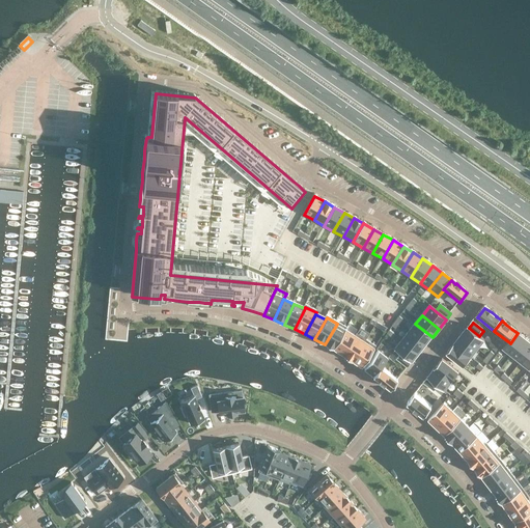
[(334,351),(345,331),(347,330),(337,324),(325,344),(334,351)]
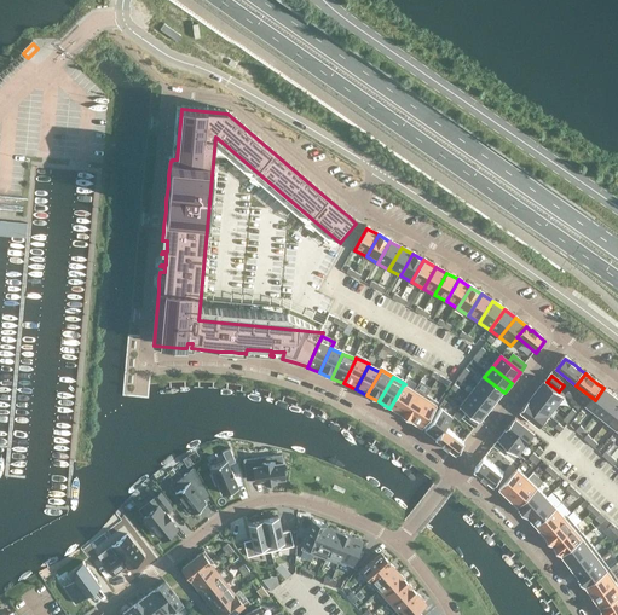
[(504,393),(484,377),(477,388),(496,404),(504,393)]
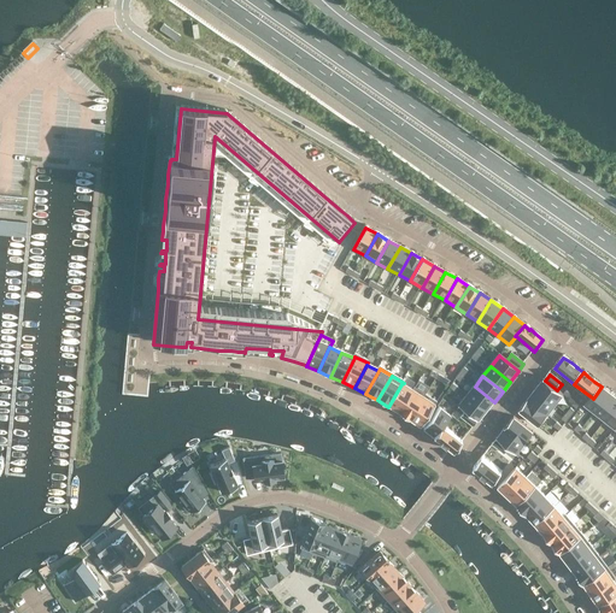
[(557,390),(545,381),(537,392),(556,407),(564,396),(557,390)]
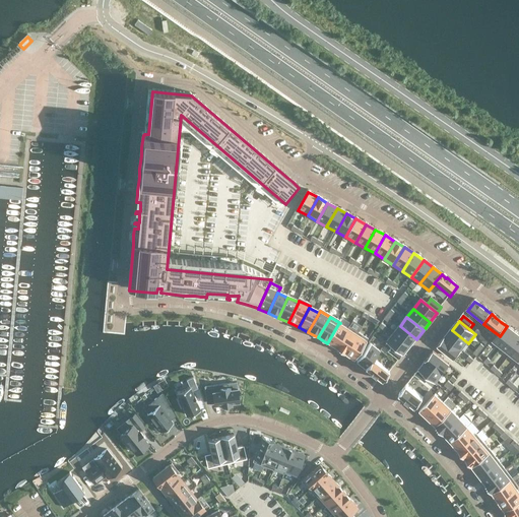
[(336,349),(348,330),(338,324),(327,343),(336,349)]
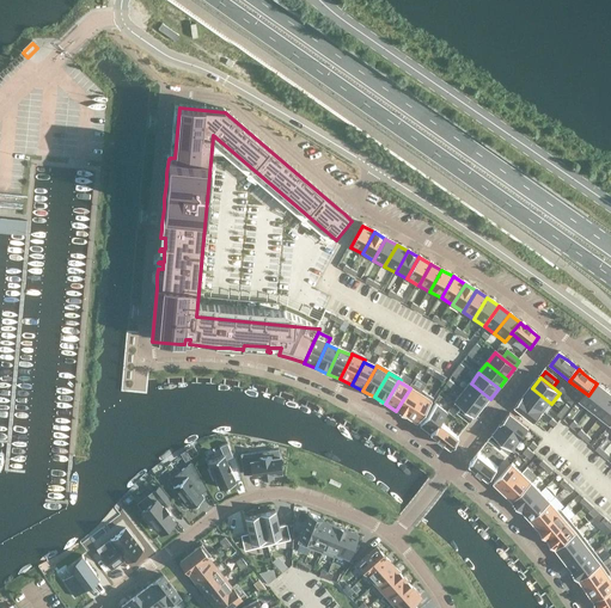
[(490,399),(471,384),(463,393),(482,409),(490,399)]
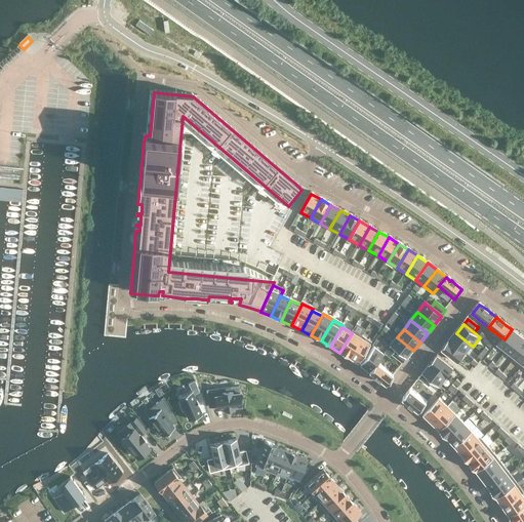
[(507,353),(520,336),(512,329),(505,339),(504,338),(498,346),(507,353)]
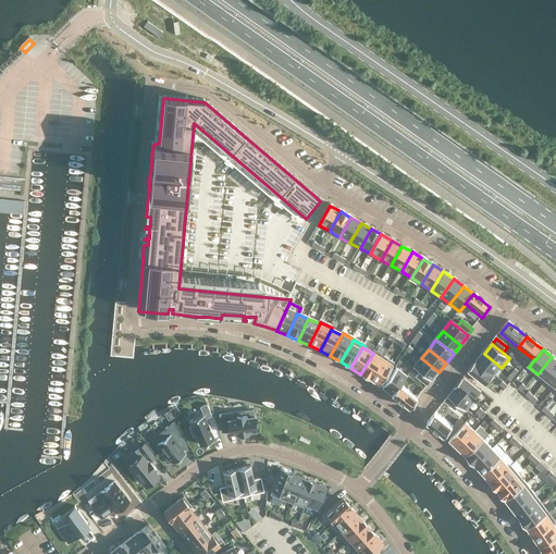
[(370,381),(384,359),(374,353),(373,354),(360,374),(370,381)]
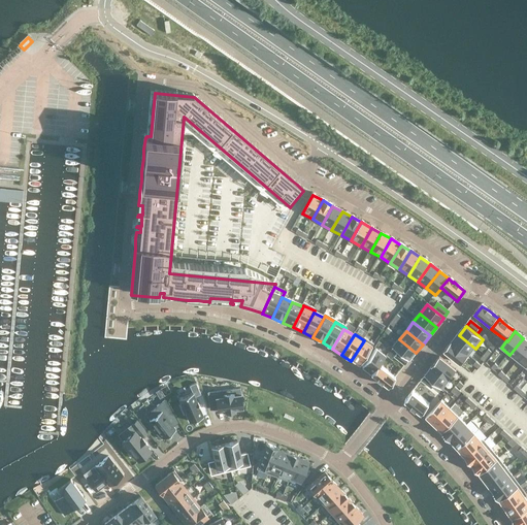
[(469,358),(475,349),(459,335),(452,345),(469,358)]
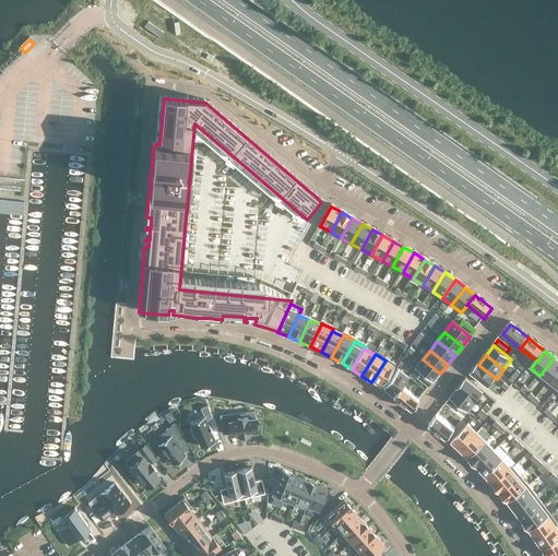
[(549,383),(557,373),(557,361),(554,358),(539,376),(549,383)]
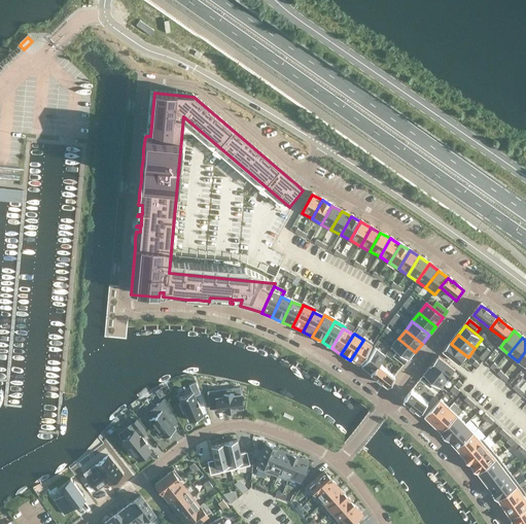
[(415,352),(398,339),(391,348),(392,349),(397,353),(408,361),(415,352)]
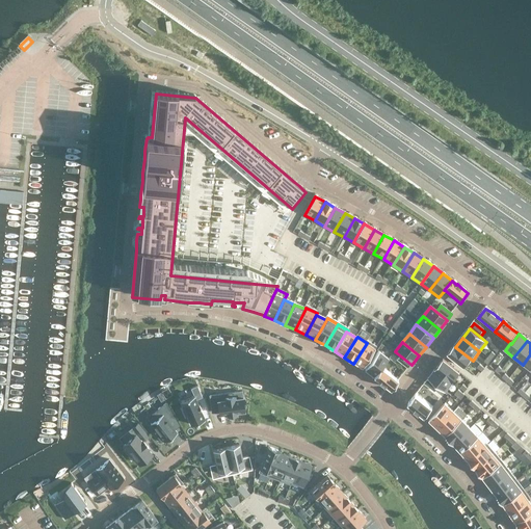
[(353,364),(363,370),(377,349),(367,343),(353,364)]
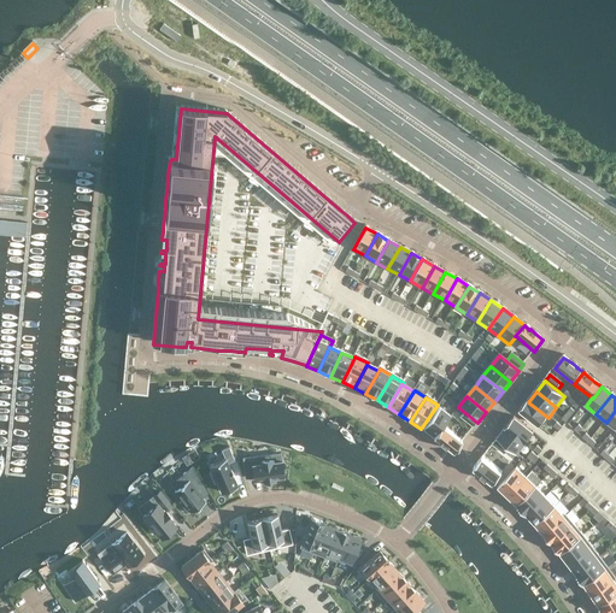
[(540,429),(549,418),(528,402),(520,413),(540,429)]
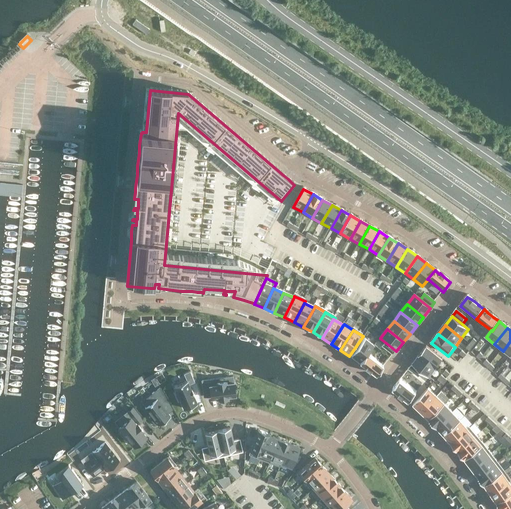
[(368,355),(374,347),(365,340),(351,357),(360,364),(367,355),(368,355)]
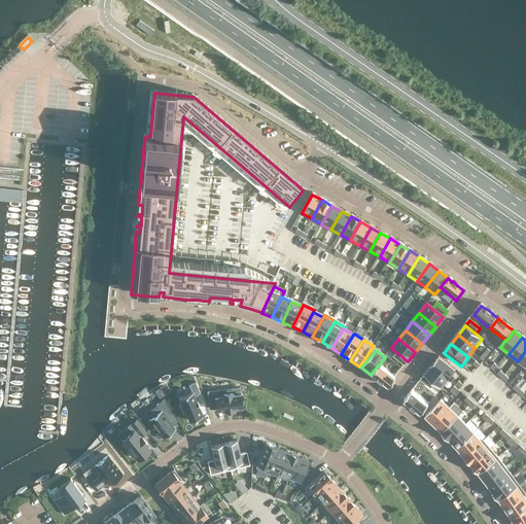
[(395,356),(393,358),(404,367),(408,361),(397,353),(395,356)]
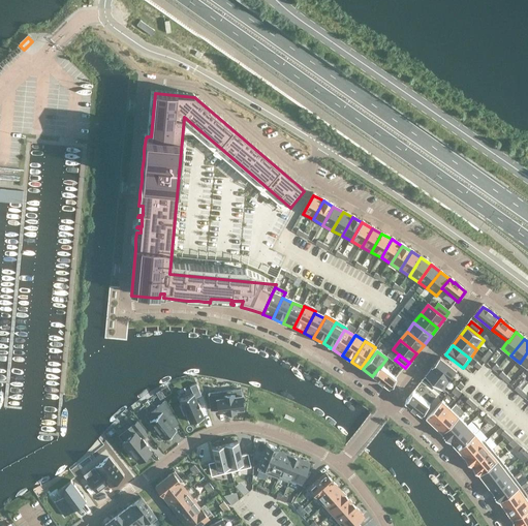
[(458,373),(441,360),(434,369),(451,382),(458,373)]
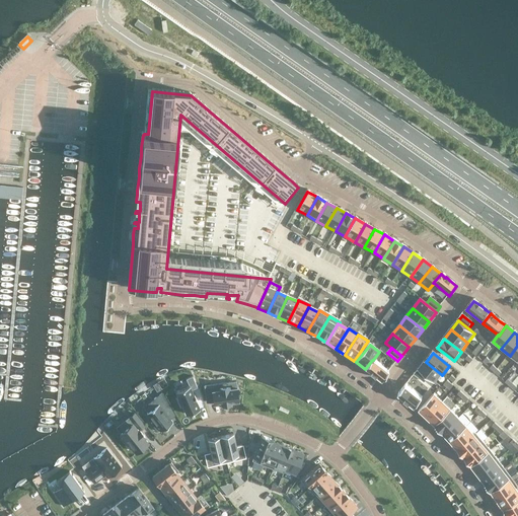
[(389,372),(373,360),(372,360),(365,369),(370,373),(375,377),(381,382),(389,372)]
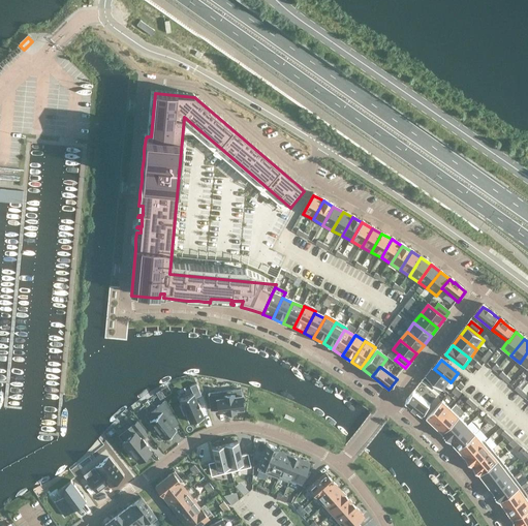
[(451,382),(434,369),(427,378),(437,387),(443,392),(451,382)]
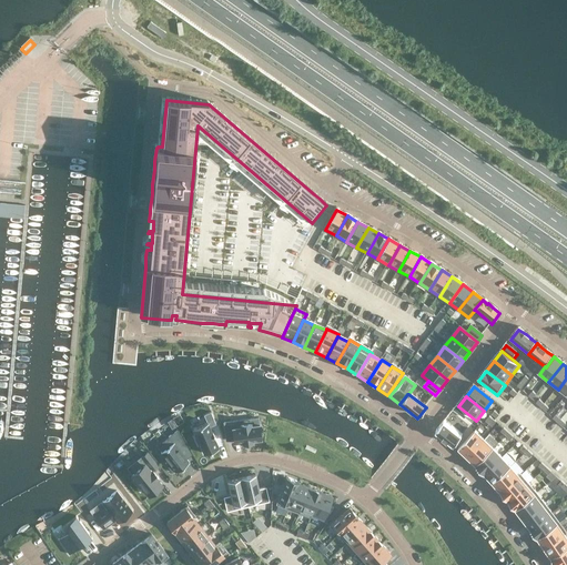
[(469,415),(458,406),(454,412),(465,421),(469,415)]
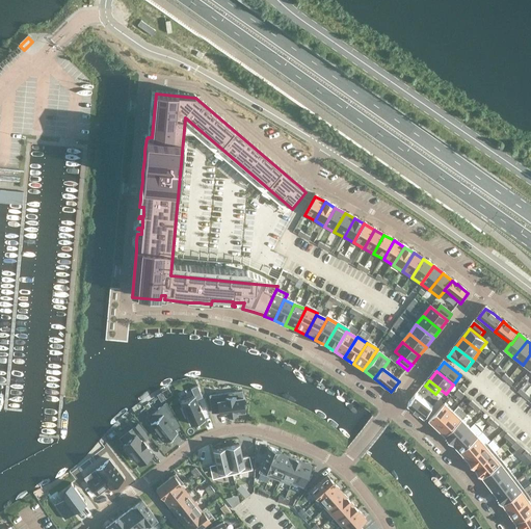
[(193,398),(182,403),(185,412),(183,413),(186,420),(188,420),(192,427),(206,422),(201,412),(202,411),(201,411),(200,407),(200,406),(198,406),(197,402),(203,400),(197,389),(190,392),(193,398)]
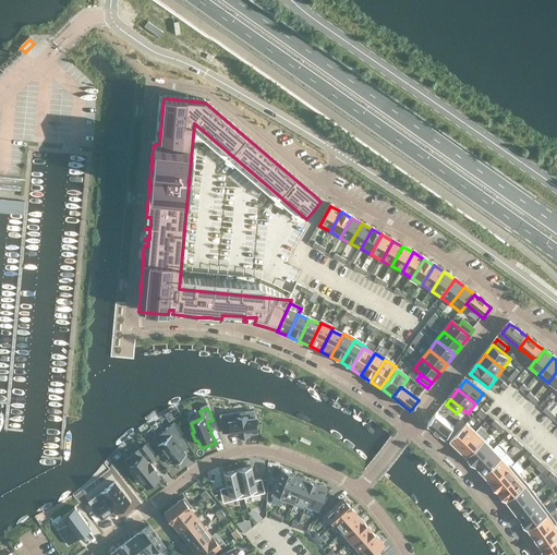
[(254,413),(220,418),(222,434),(230,433),(231,437),(257,434),(256,427),(258,427),(257,420),(255,420),(254,413)]
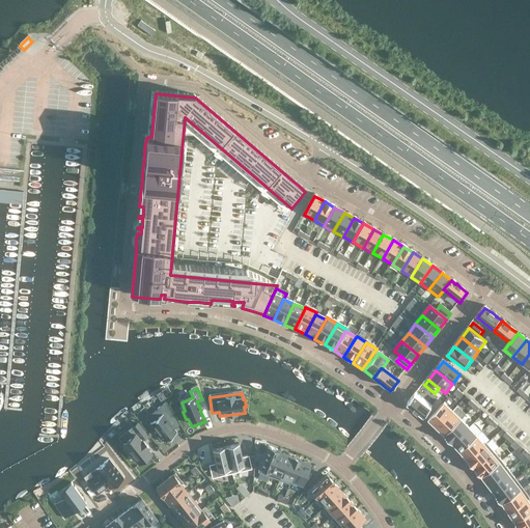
[(433,409),(416,395),(409,405),(414,409),(414,410),(419,413),(425,418),(433,409)]
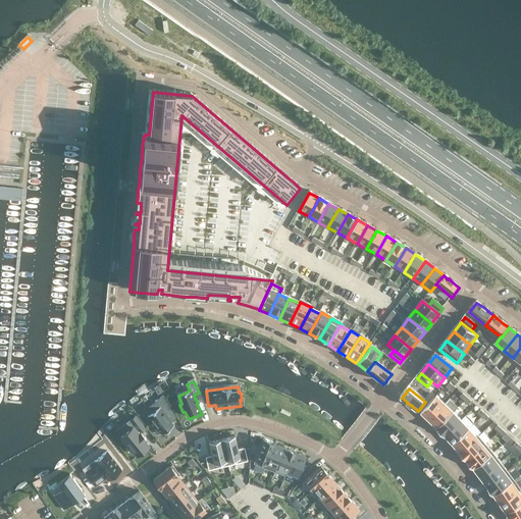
[(164,398),(145,412),(150,418),(148,418),(155,426),(152,428),(159,436),(161,434),(162,437),(174,427),(172,424),(167,418),(173,413),(164,398)]
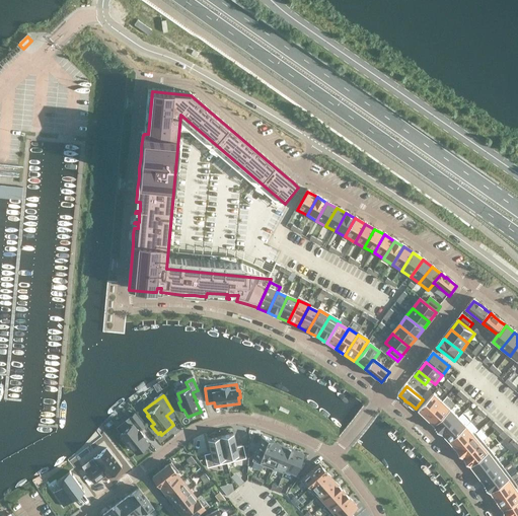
[(428,420),(443,403),(435,395),(420,412),(428,420)]
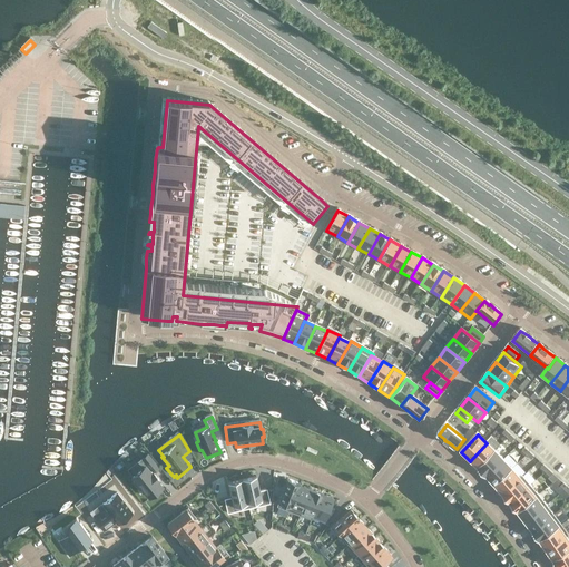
[(479,469),(496,452),(487,443),(470,461),(479,469)]
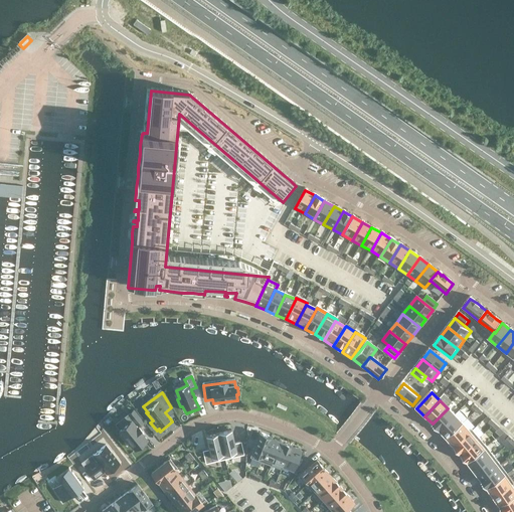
[(456,416),(448,408),(433,423),(440,432),(456,416)]
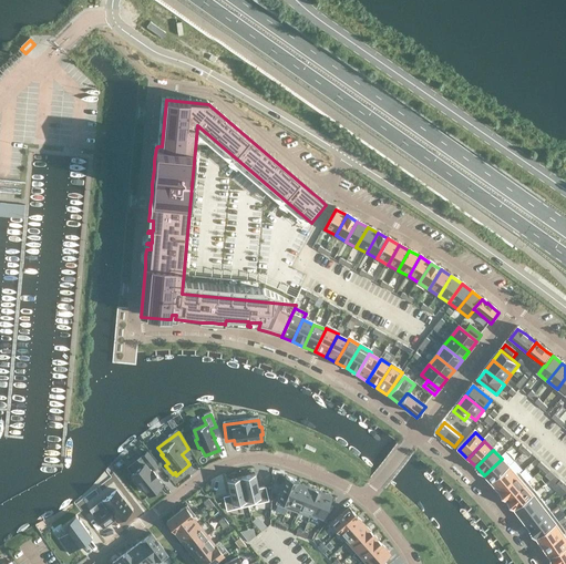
[(145,467),(133,477),(134,478),(136,480),(133,482),(139,490),(141,488),(148,498),(162,486),(157,481),(158,480),(153,473),(158,469),(147,454),(141,460),(145,467)]
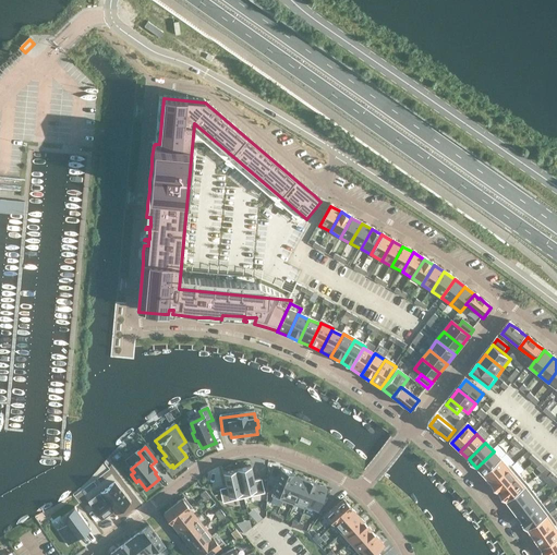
[(485,477),(503,460),(494,451),(476,468),(485,477)]
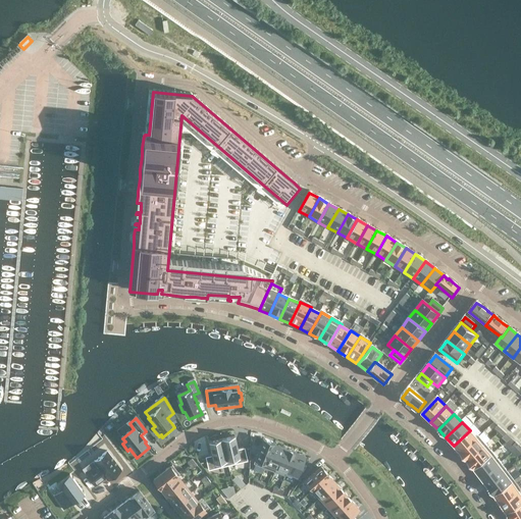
[(461,454),(477,439),(470,430),(454,446),(461,454)]
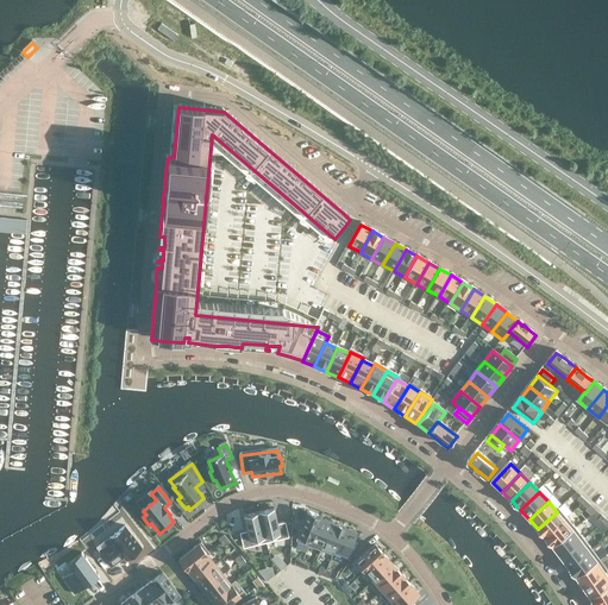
[(275,510),(259,514),(267,544),(289,540),(287,525),(279,527),(275,510)]
